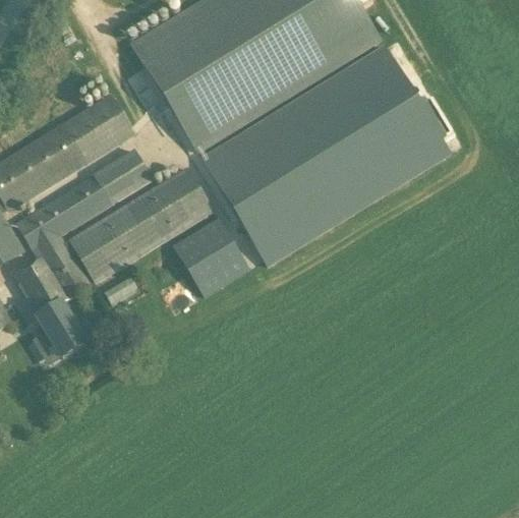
[(384,43),(358,0),(212,0),(135,45),(198,152),(384,43)]
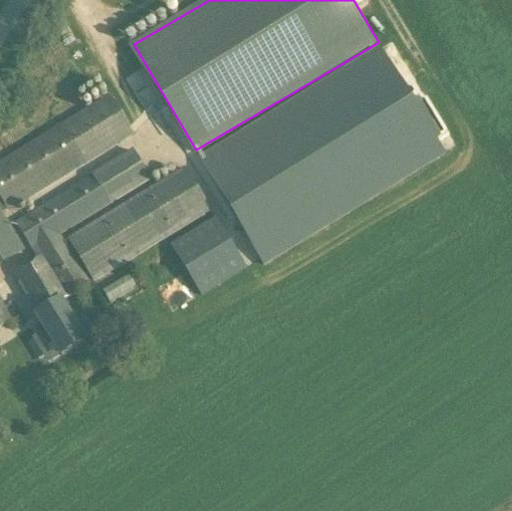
[(380,47),(200,159),(263,263),(446,152),(437,137),(449,130),(428,96),(416,103),(380,47)]
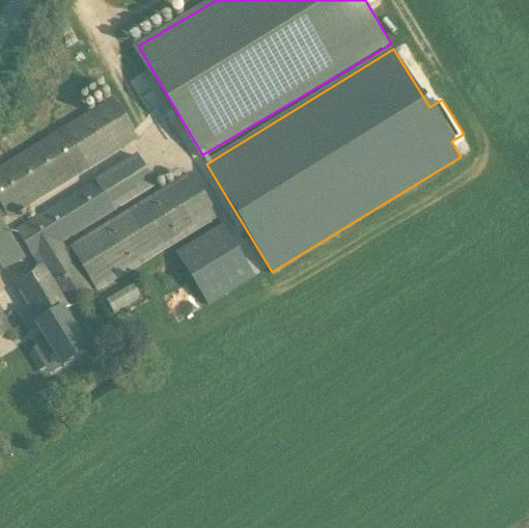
[(114,102),(0,169),(0,198),(2,202),(9,215),(137,138),(114,102)]
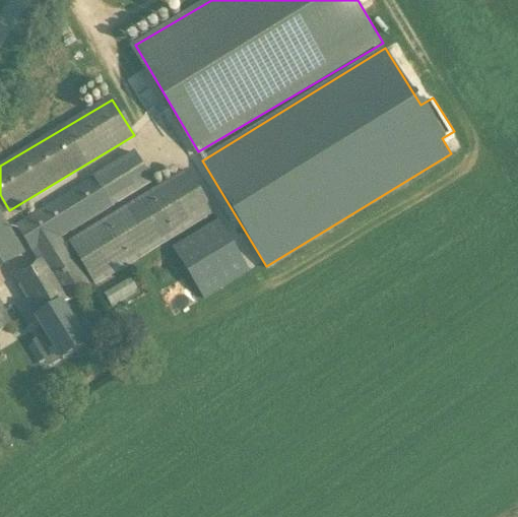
[(67,243),(62,236),(153,180),(136,150),(17,222),(40,260),(13,276),(21,292),(14,296),(24,313),(35,307),(57,344),(52,347),(57,357),(63,353),(65,358),(86,345),(90,352),(105,343),(88,318),(76,326),(63,305),(92,286),(72,252),(78,249),(99,282),(215,213),(190,171),(67,243)]
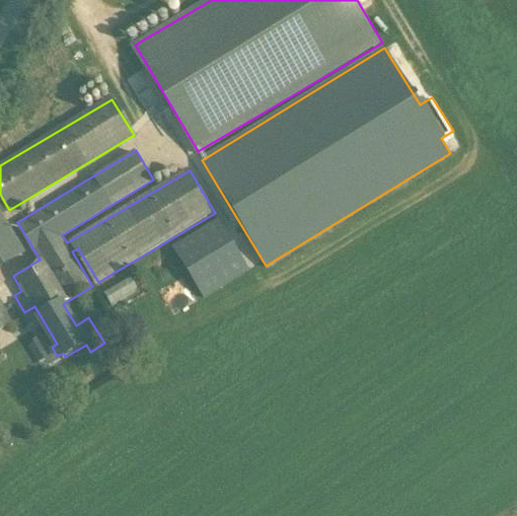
[(0,268),(27,252),(4,214),(9,210),(2,198),(0,199),(0,268)]
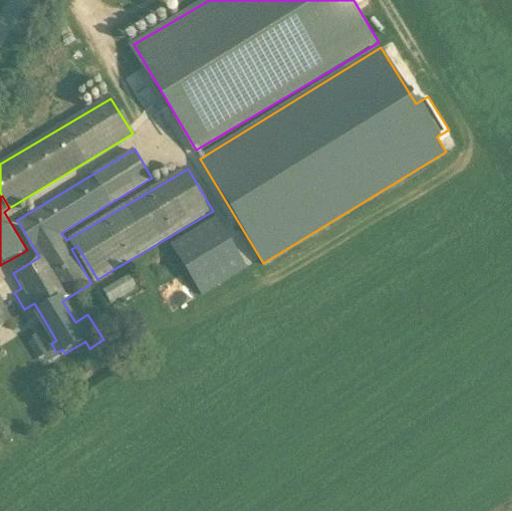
[(172,243),(185,264),(203,294),(248,267),(217,216),(172,243)]
